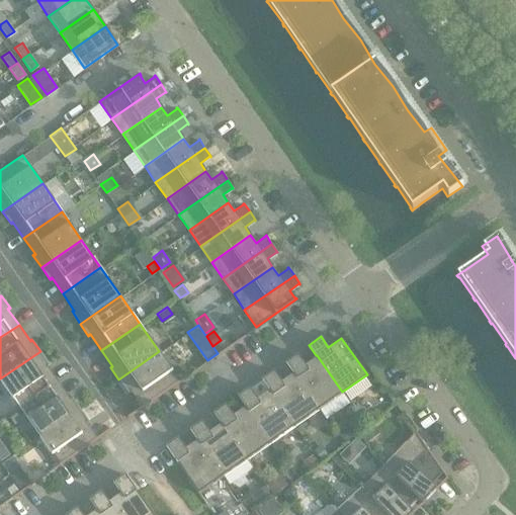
[(40,351),(0,378),(19,407),(58,380),(47,364),(48,363),(48,364),(49,363),(40,351)]
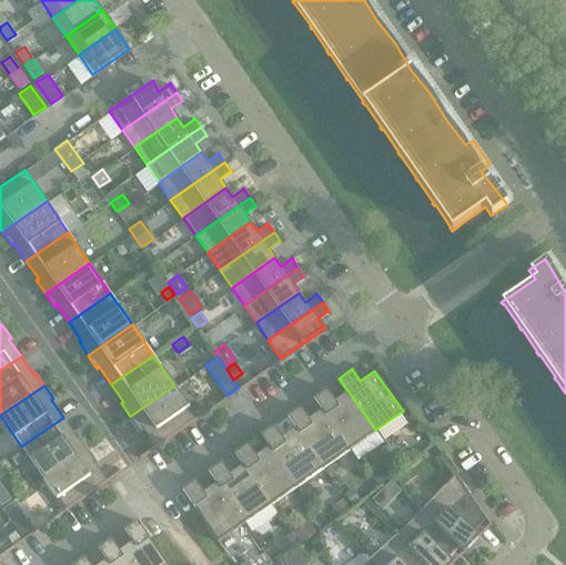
[(174,385),(130,416),(140,430),(141,429),(140,429),(141,427),(153,445),(139,455),(140,456),(196,417),(174,385)]
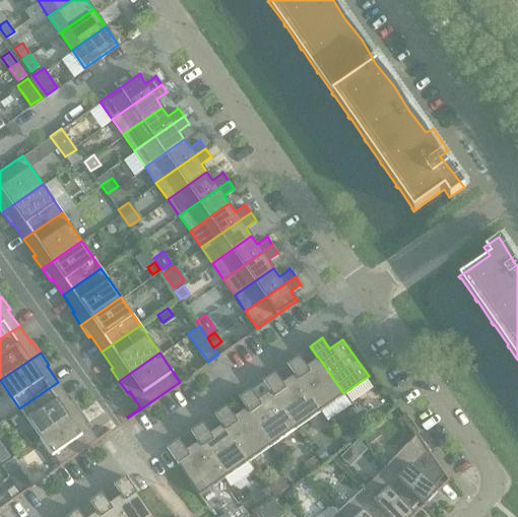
[(286,363),(294,374),(294,373),(319,409),(343,393),(318,357),(317,357),(306,365),(298,354),(286,363)]
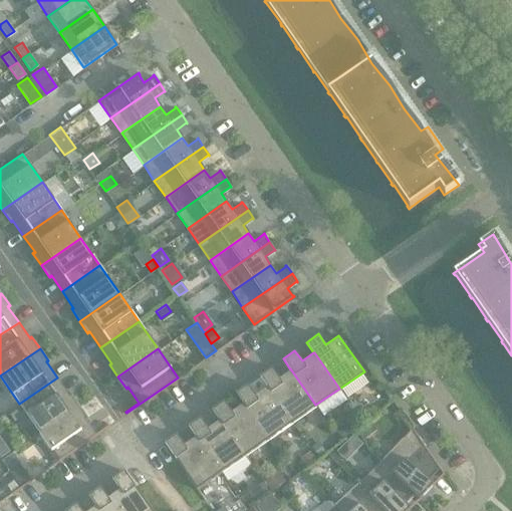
[(259,375),(266,386),(292,422),(315,405),(290,368),(290,369),(278,377),(271,366),(259,375)]
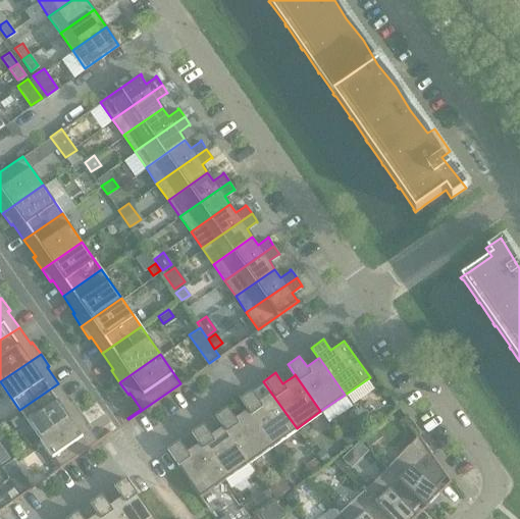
[(58,383),(19,410),(40,438),(80,410),(71,398),(70,399),(70,400),(69,400),(58,383)]
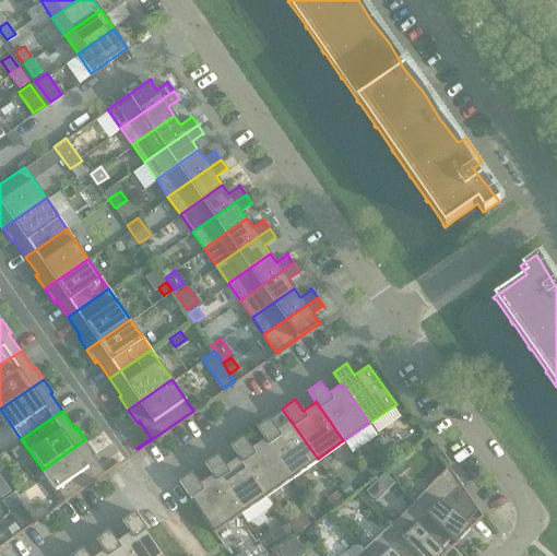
[(256,426),(263,438),(264,437),(292,477),(318,459),(289,420),(276,428),(269,417),(256,426)]
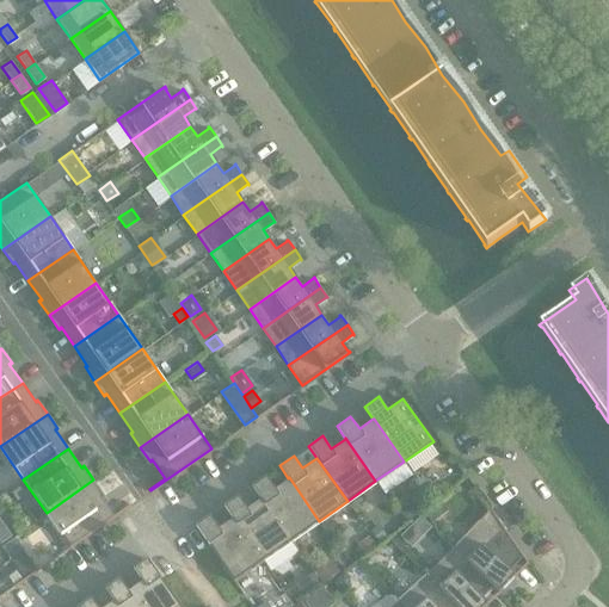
[(251,485),(259,497),(260,497),(290,540),(319,521),(289,477),(288,478),(274,488),(265,475),(251,485)]
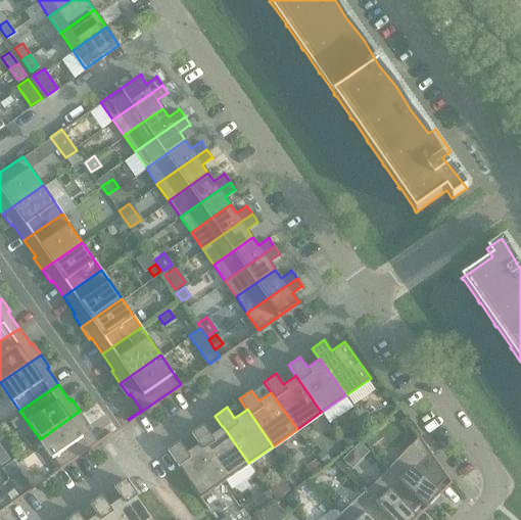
[(80,411),(40,439),(60,468),(111,432),(110,431),(97,440),(86,424),(87,423),(87,424),(88,423),(80,411)]
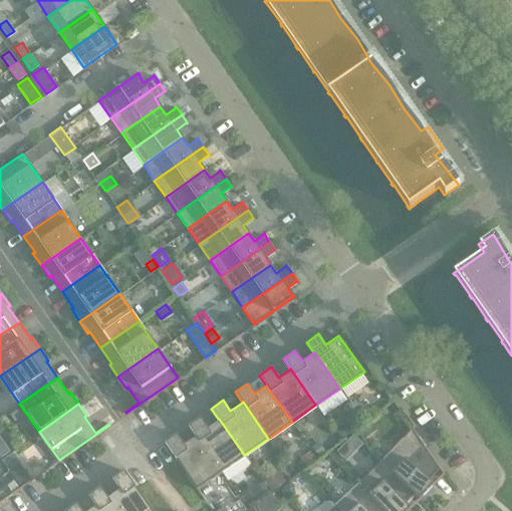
[(188,425),(195,436),(195,435),(220,471),(244,455),(219,419),(218,419),(207,427),(199,417),(188,425)]
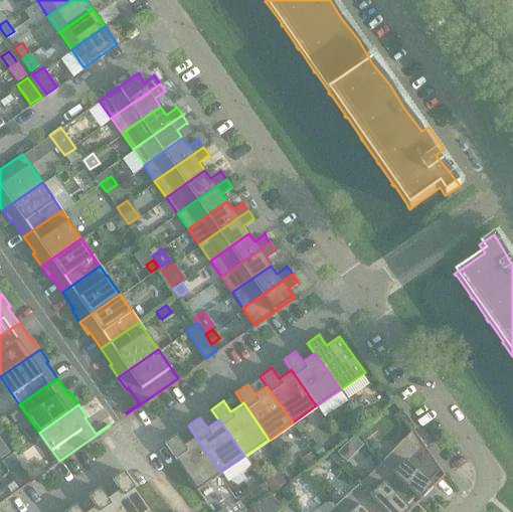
[(402,439),(381,461),(420,499),(444,474),(412,428),(402,439)]
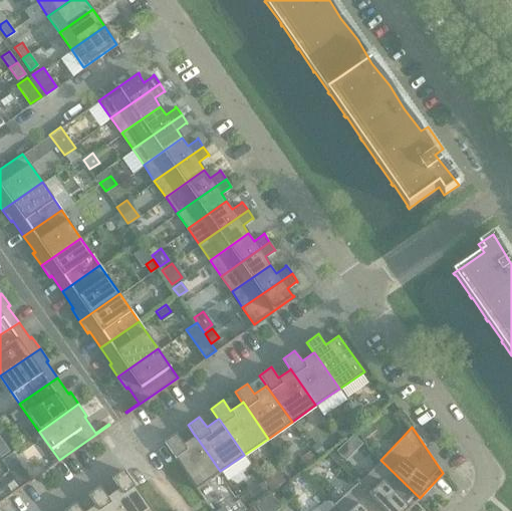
[(195,435),(195,436),(183,444),(176,433),(164,442),(176,458),(175,459),(196,488),(220,471),(195,435)]
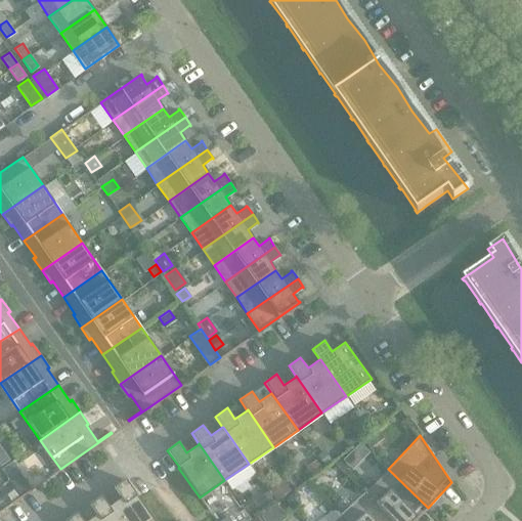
[(359,441),(352,449),(361,459),(368,450),(359,441)]
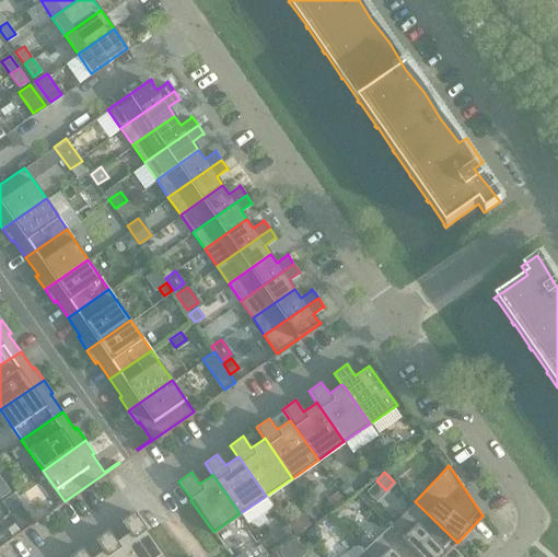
[(346,480),(338,485),(347,496),(353,491),(346,480)]
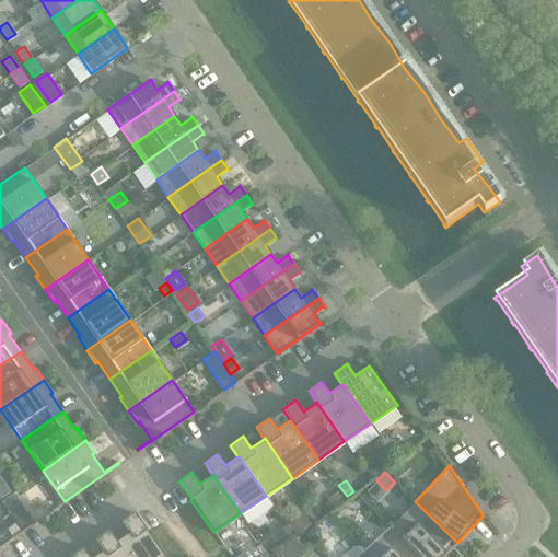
[(338,490),(327,498),(334,508),(345,499),(338,490)]
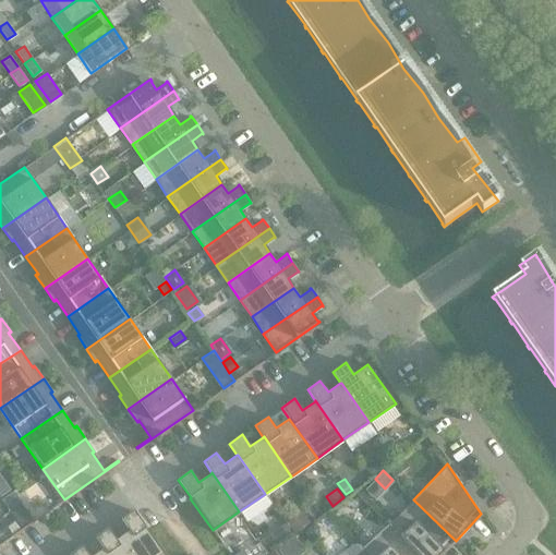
[(17,498),(7,507),(22,529),(34,521),(17,498)]
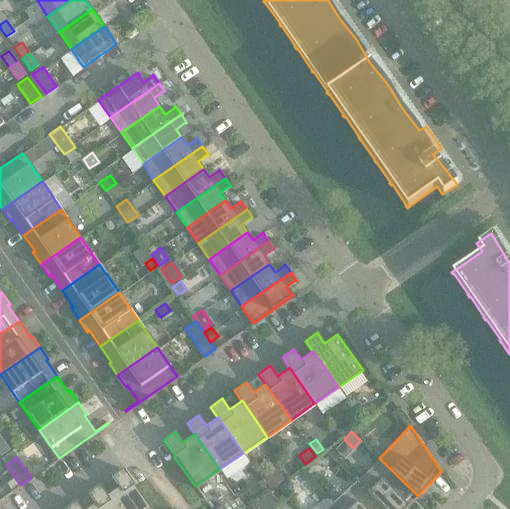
[(379,458),(356,480),(383,508),(404,508),(418,496),(379,458)]
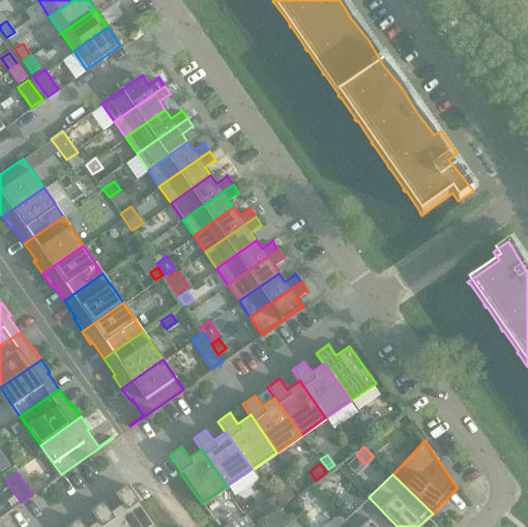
[(122,503),(111,511),(110,513),(119,526),(157,526),(140,501),(139,501),(127,484),(115,493),(122,503)]
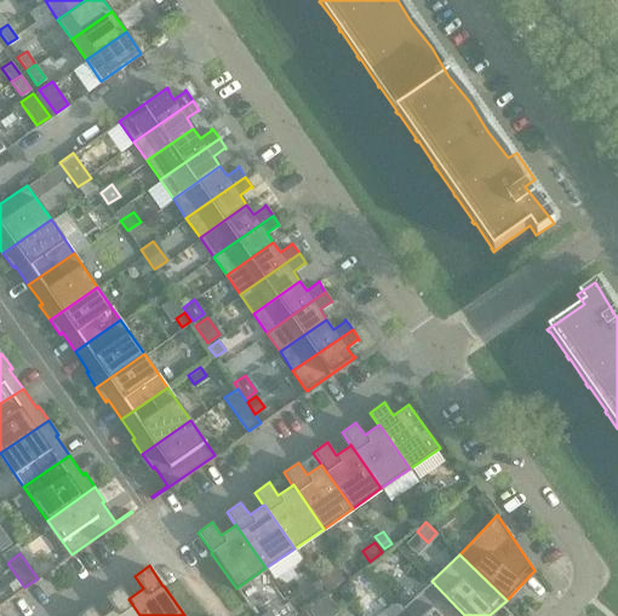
[(335,568),(319,579),(326,589),(343,580),(335,568)]
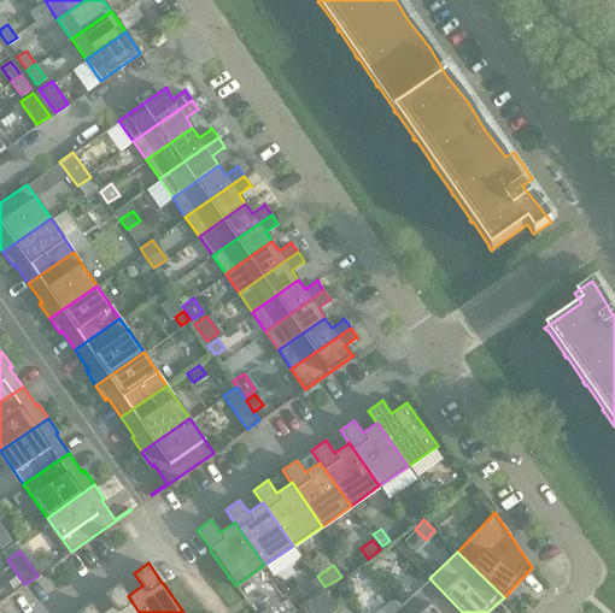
[(16,575),(7,581),(13,589),(22,584),(16,575)]
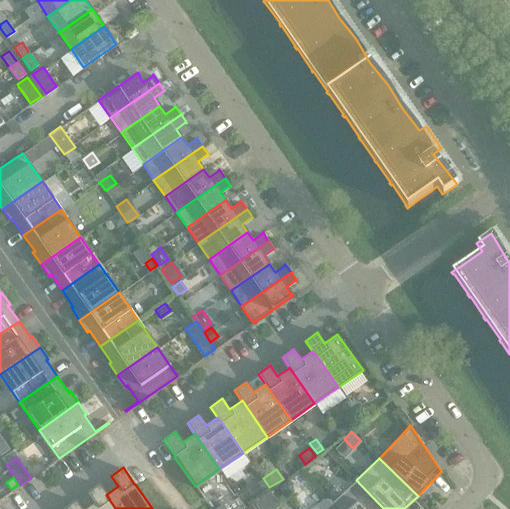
[(288,478),(278,486),(287,496),(292,492),(292,483),(288,478)]
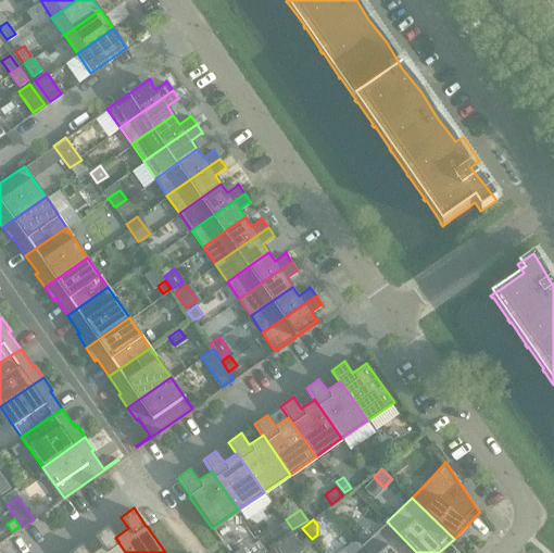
[(416,552),(387,522),(362,545),(368,552),(416,552)]
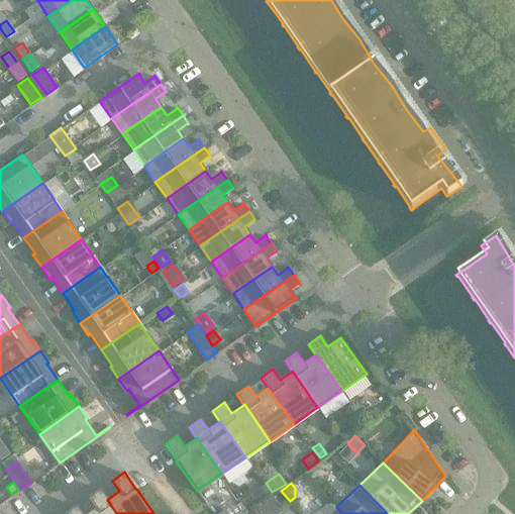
[(96,508),(86,513),(116,513),(107,500),(108,499),(100,489),(88,497),(96,508)]
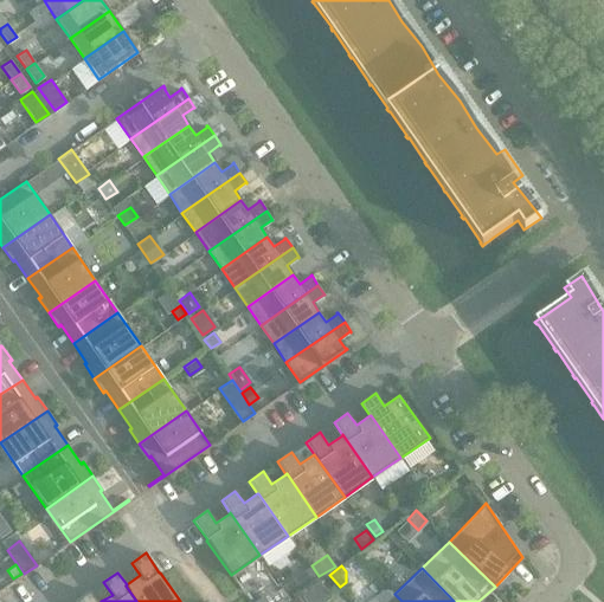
[(294,578),(283,584),(290,595),(301,588),(294,578)]
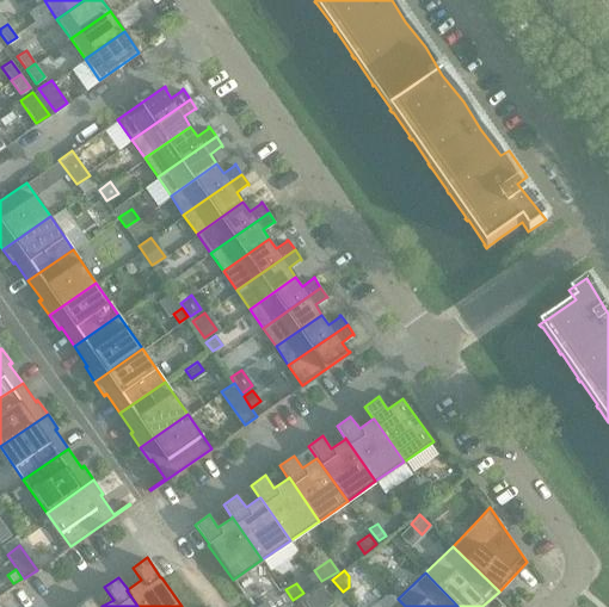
[(77,606),(97,606),(91,596),(77,606)]
